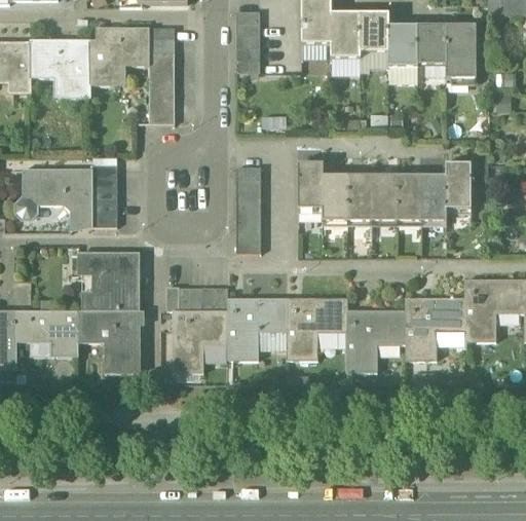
[(302,0),(302,43),(331,42),(331,12),(331,0),(302,0)]
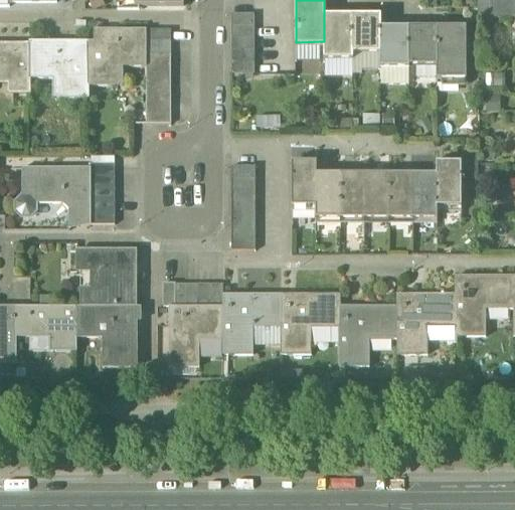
[(478,0),(479,14),(491,14),(490,0),(478,0)]
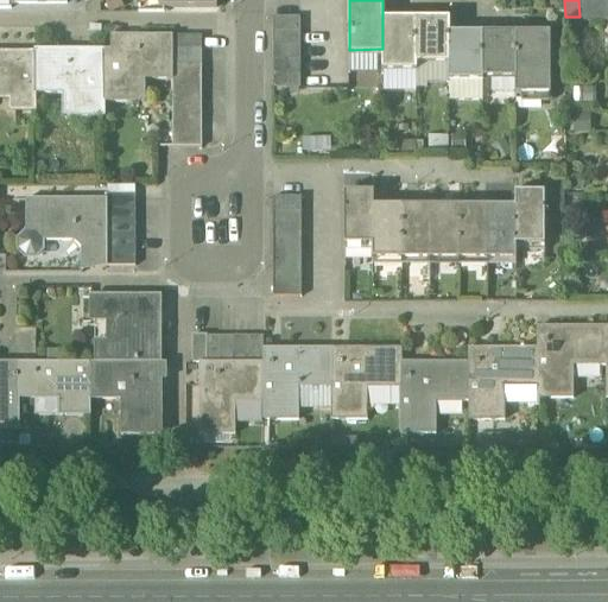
[(578,0),(580,17),(594,17),(593,0),(578,0)]
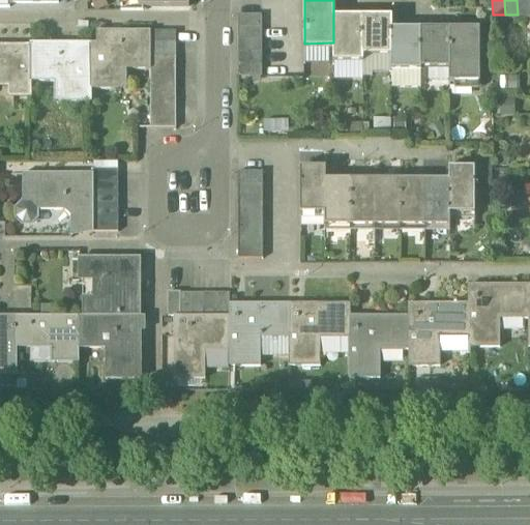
[(517,0),(518,15),(529,15),(529,0),(517,0)]
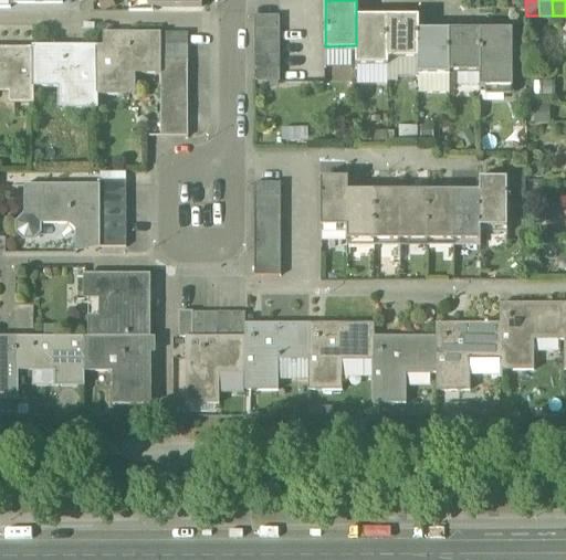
[(280,12),(255,12),(255,24),(280,24),(280,12)]
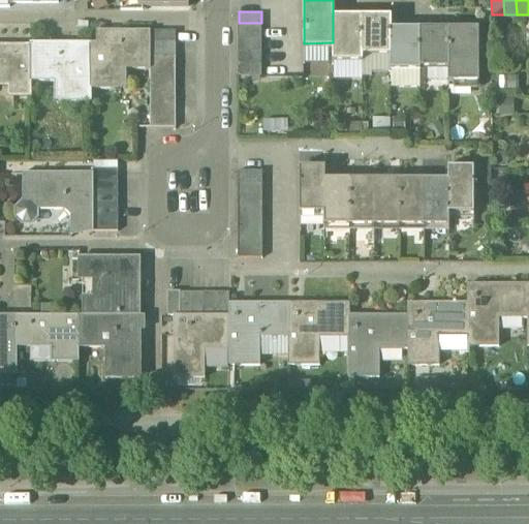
[(362,11),(333,12),(333,42),(334,58),(362,58),(362,52),(362,11)]
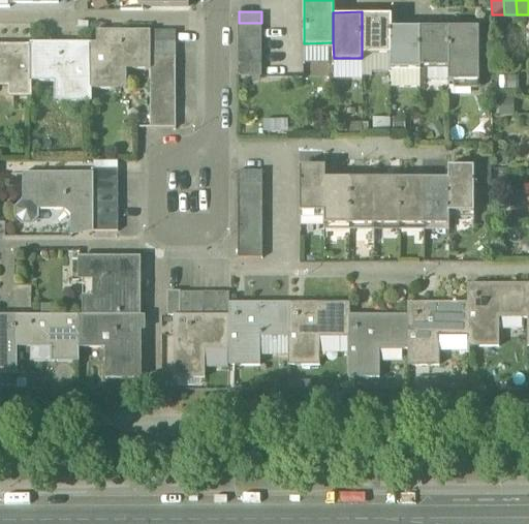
[(391,25),(391,11),(362,11),(362,52),(391,52),(391,25)]
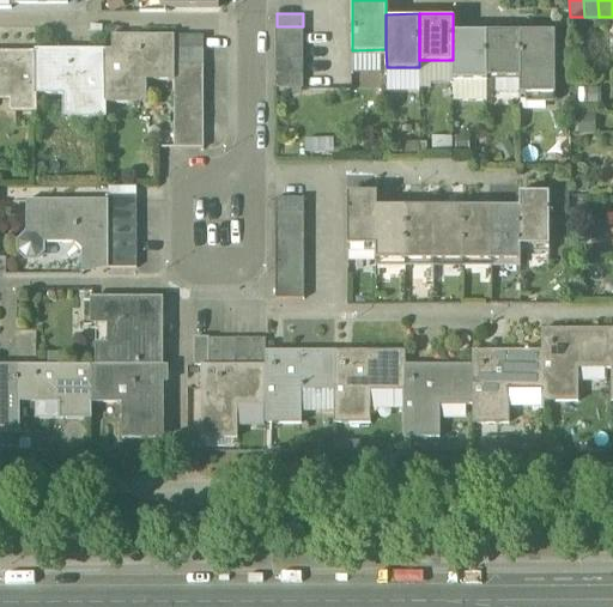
[(303,26),(277,26),(277,41),(303,41),(303,26)]
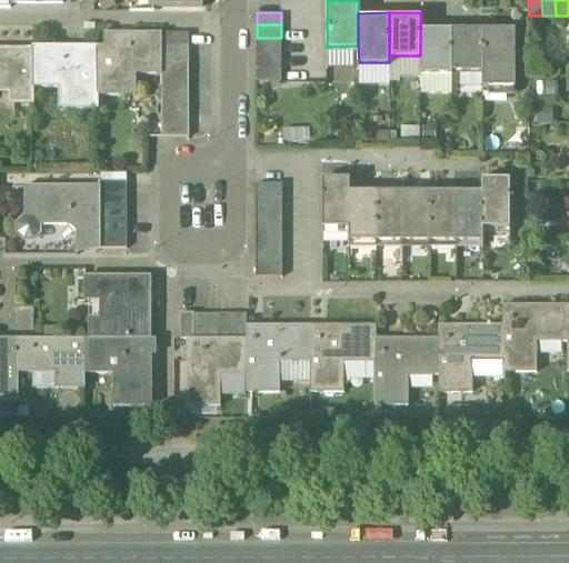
[(451,27),(420,27),(420,56),(420,70),(451,70),(451,69),(451,27)]
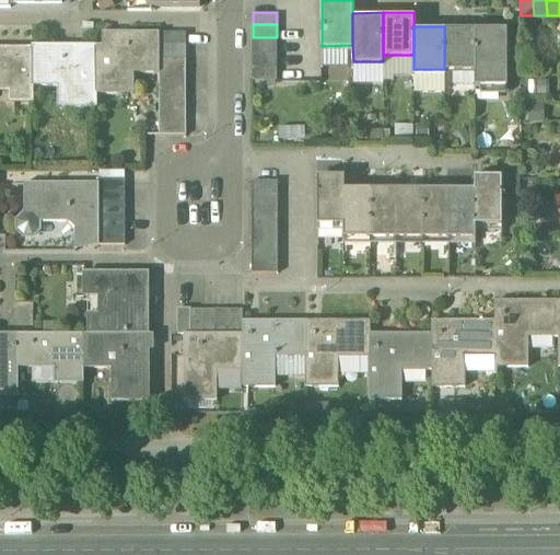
[(475,26),(444,26),(444,68),(475,68),(475,26)]
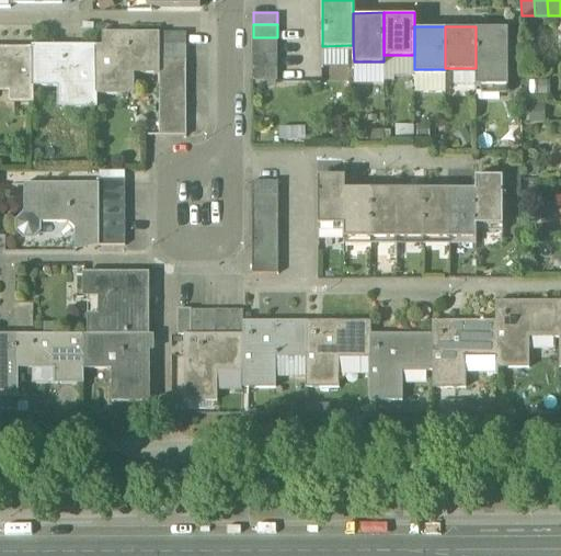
[(508,26),(476,26),(476,68),(477,68),(477,83),(508,83),(508,26)]
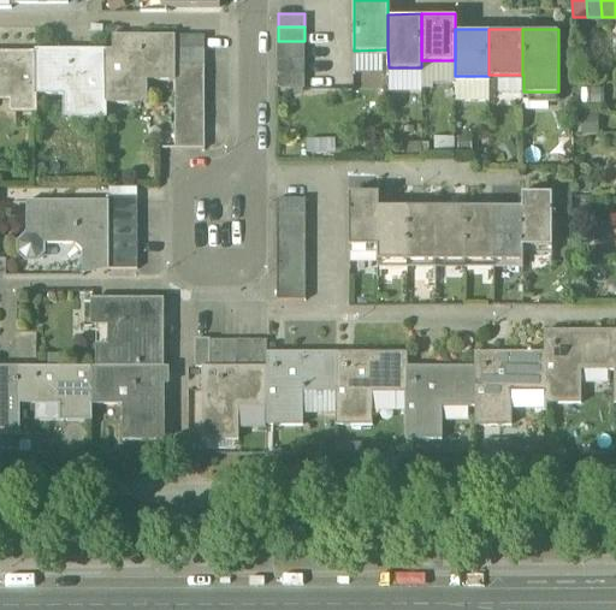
[(176,31),(113,33),(113,46),(106,46),(106,99),(138,99),(138,77),(175,77),(176,77),(176,76),(176,61),(176,47),(176,31)]
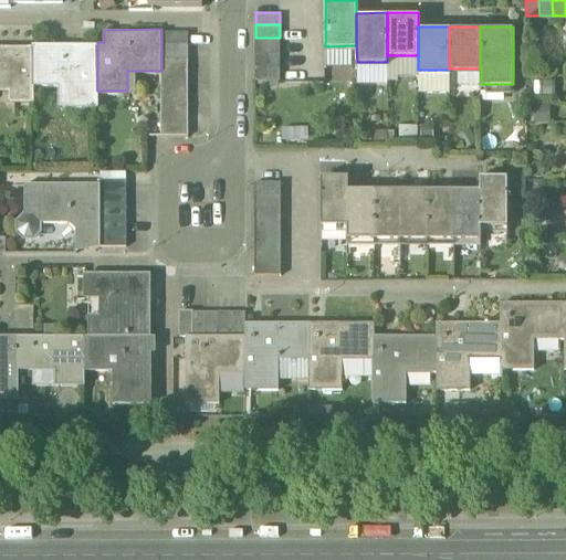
[(188,29),(161,29),(161,43),(188,43),(188,29)]
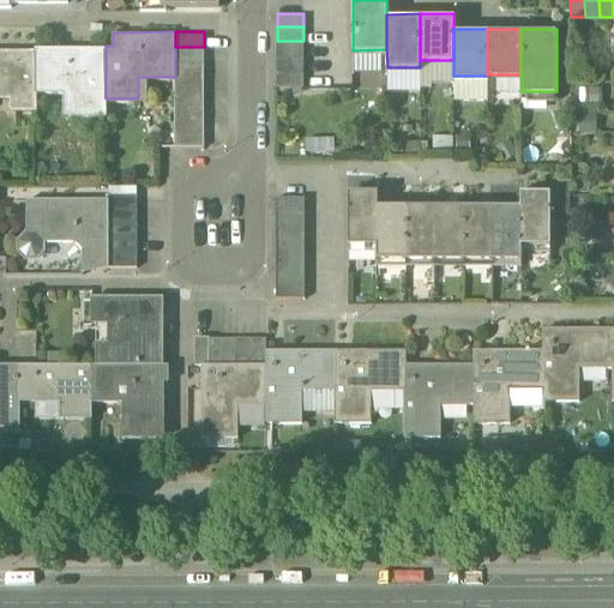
[(304,41),(277,41),(277,55),(304,55),(304,41)]
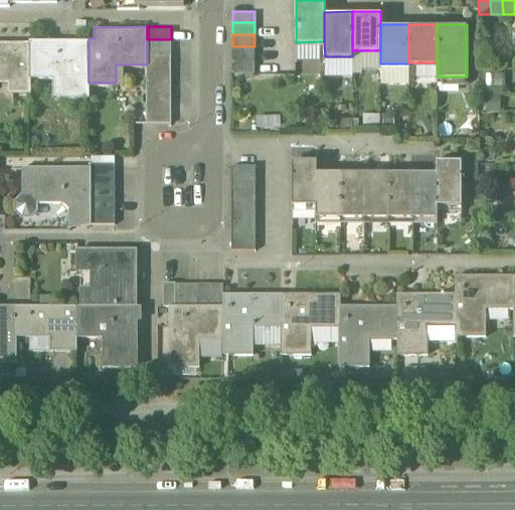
[(89,38),(30,38),(30,42),(30,75),(62,75),(62,95),(89,95),(89,82),(89,38)]
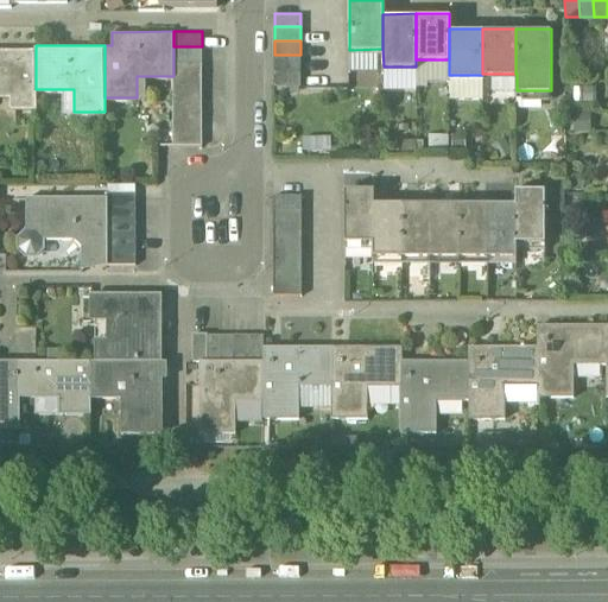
[(202,46),(173,46),(173,61),(202,61),(202,46)]
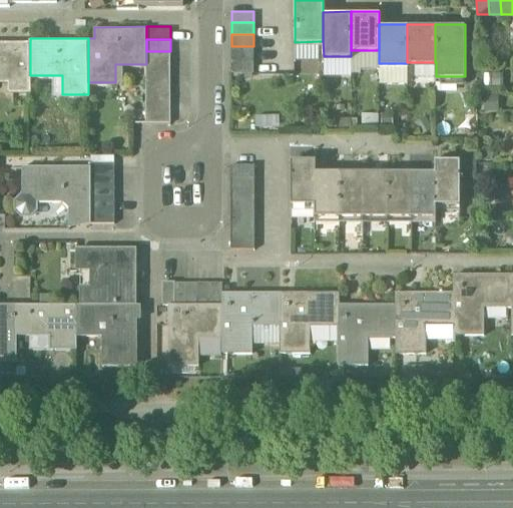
[(30,42),(0,42),(0,78),(10,78),(10,89),(30,89),(30,75),(30,42)]
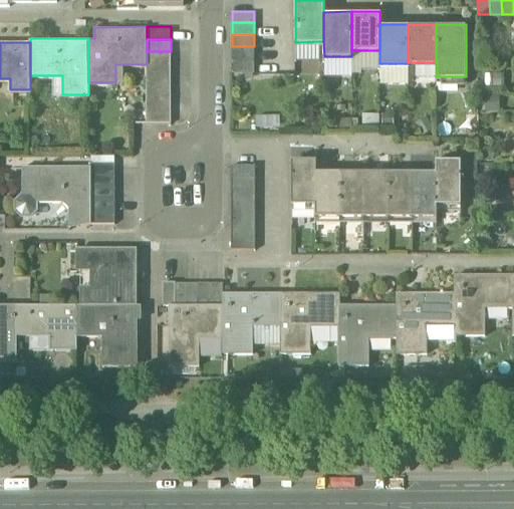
[(254,46),(232,46),(232,58),(254,58),(254,46)]
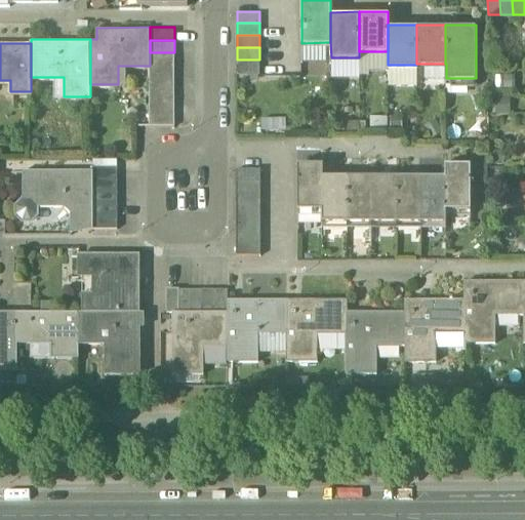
[(174,52),(150,52),(150,65),(174,65),(174,52)]
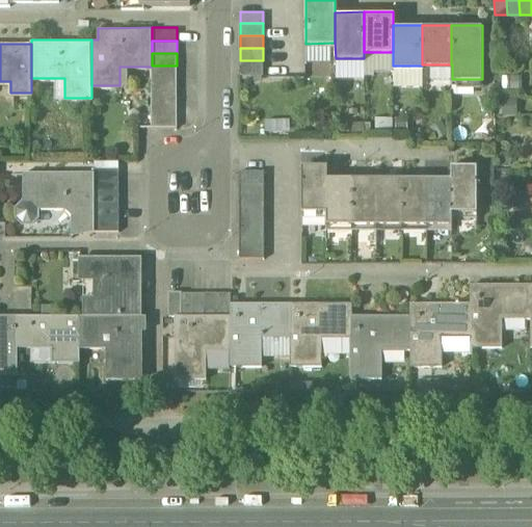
[(263,60),(240,60),(240,73),(263,73),(263,60)]
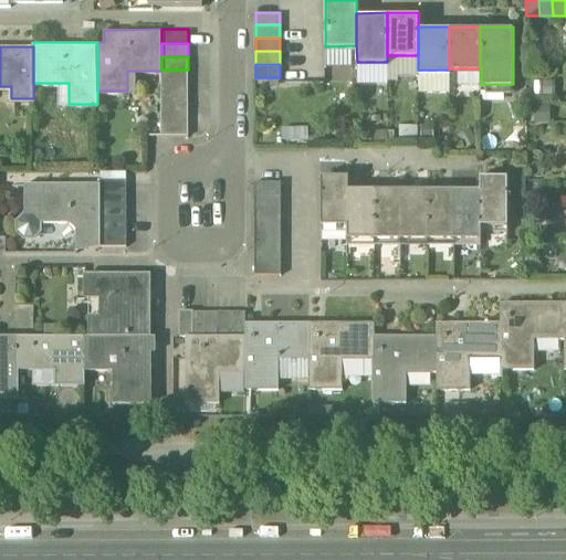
[(188,70),(161,70),(161,71),(160,71),(160,83),(188,83),(188,70)]
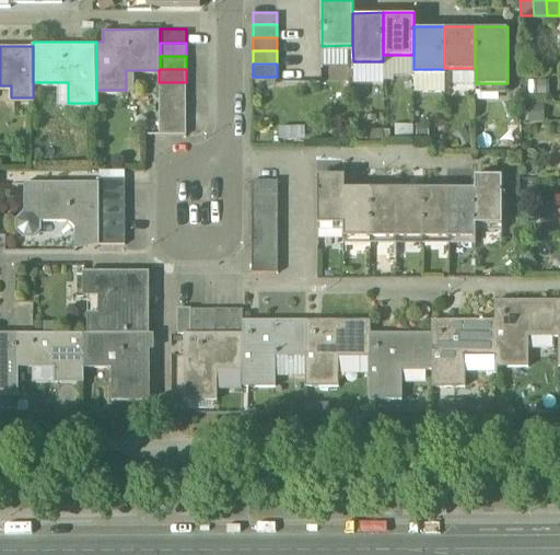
[(186,82),(159,82),(159,95),(186,95),(186,82)]
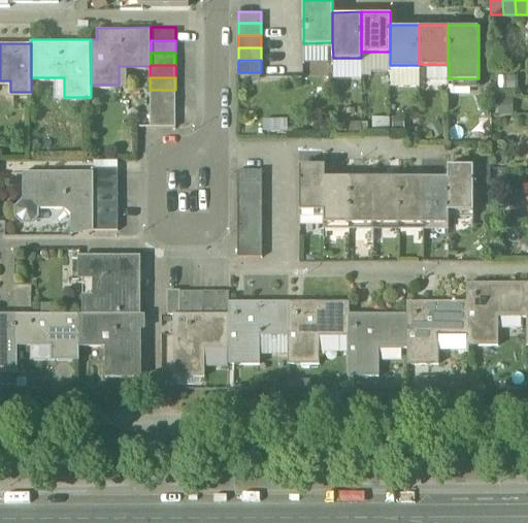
[(175,90),(150,90),(151,102),(175,102),(175,90)]
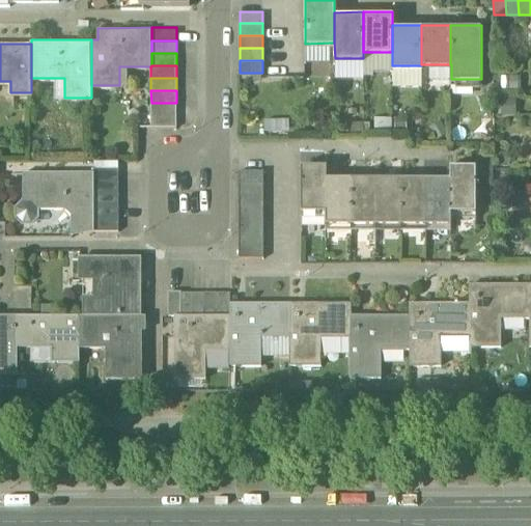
[(176,103),(151,103),(151,114),(176,114),(176,103)]
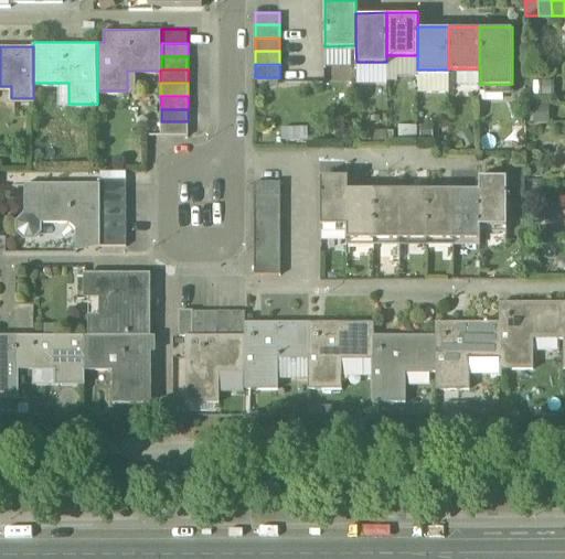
[(188,121),(161,121),(161,132),(188,132),(188,121)]
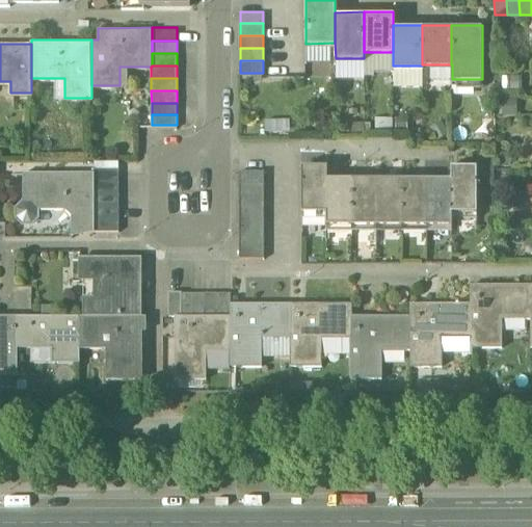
[(326,163),(301,163),(301,209),(326,209),(326,176),(326,163)]
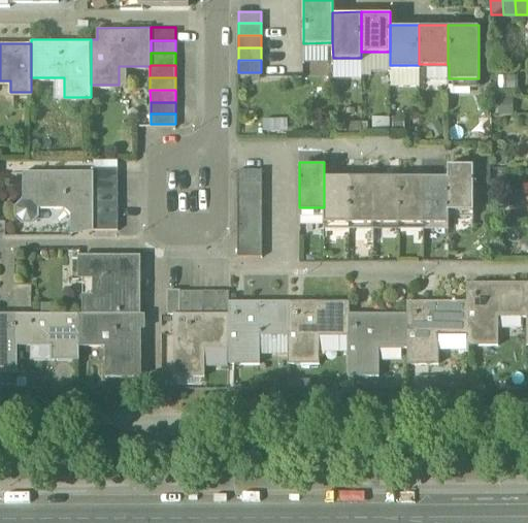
[(473,162),(448,163),(448,175),(448,208),(474,208),(473,162)]
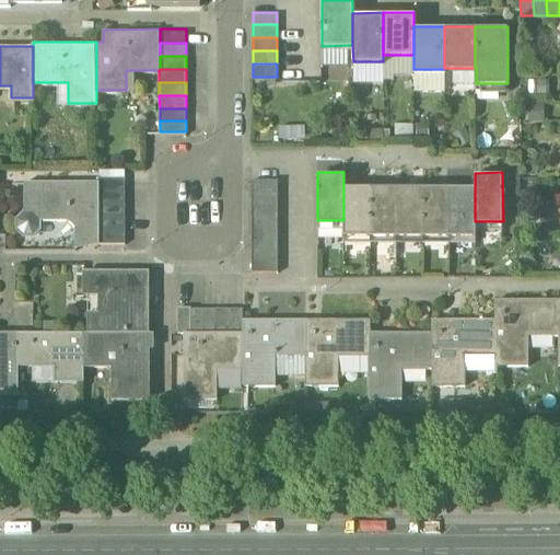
[(125,175),(98,175),(98,176),(98,180),(98,188),(125,188),(125,175)]
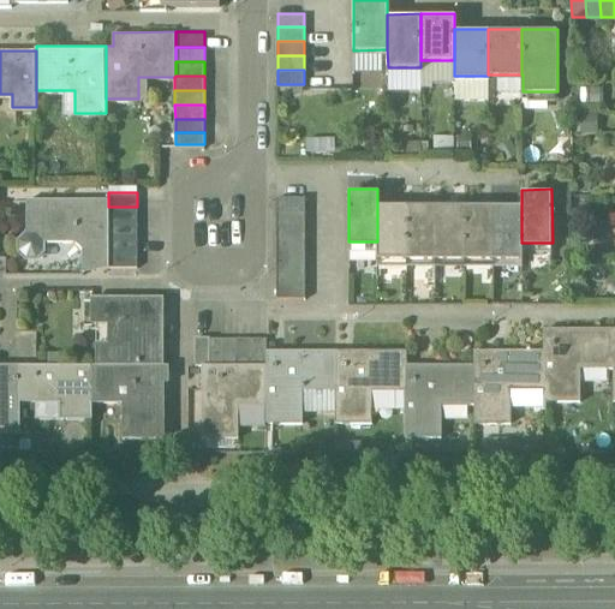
[(305,195),(276,195),(276,209),(305,209),(305,195)]
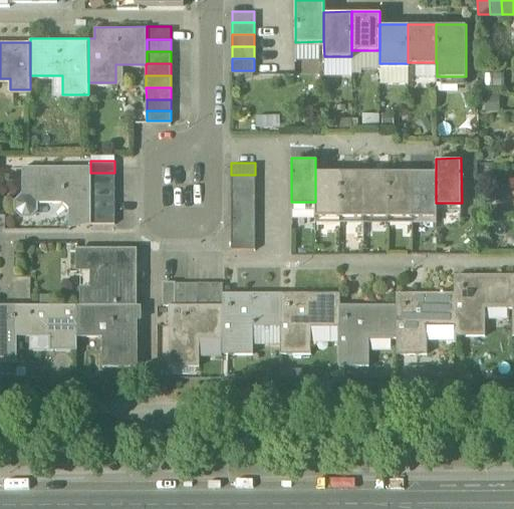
[(90,165),(22,165),(22,195),(16,200),(16,208),(22,213),(30,213),(35,208),(35,201),(62,201),(68,207),(68,226),(71,226),(71,222),(90,221),(90,209),(90,197),(90,185),(90,173),(90,165)]
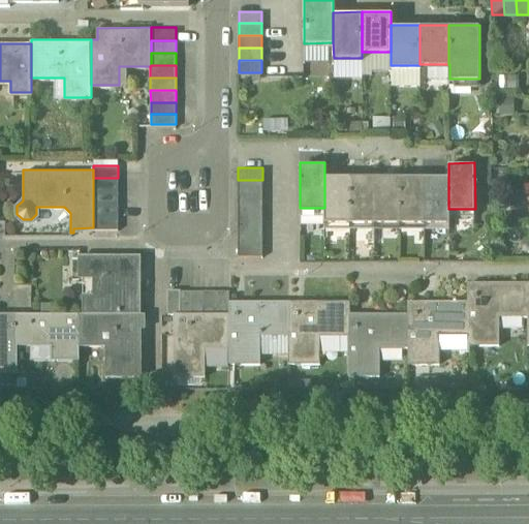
[(349,175),(324,175),(324,208),(324,220),(349,220),(349,175)]
